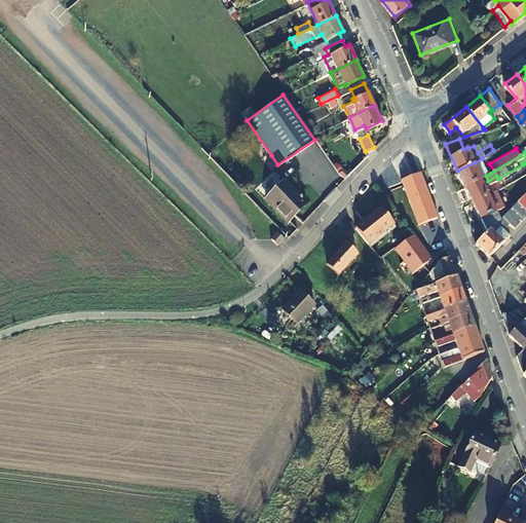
[(457,171),(464,186),(482,178),(484,177),(486,176),(490,174),(482,158),(475,162),(457,171)]
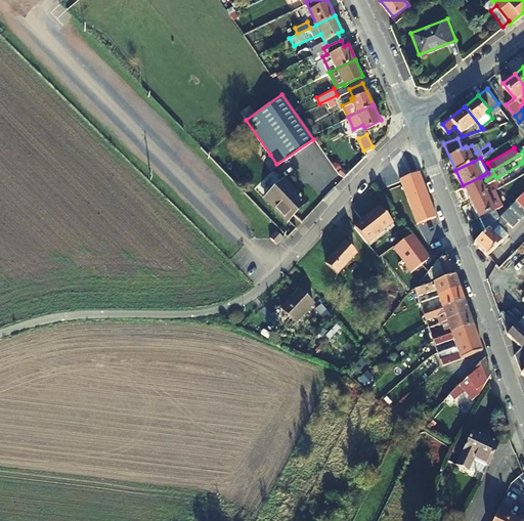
[(417,222),(436,214),(418,166),(399,173),(417,222)]
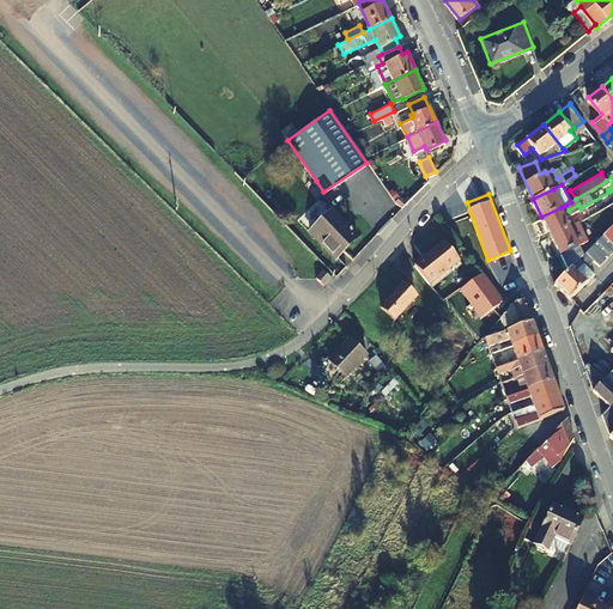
[(570,225),(574,223),(572,219),(568,220),(562,207),(541,217),(550,236),(570,225)]
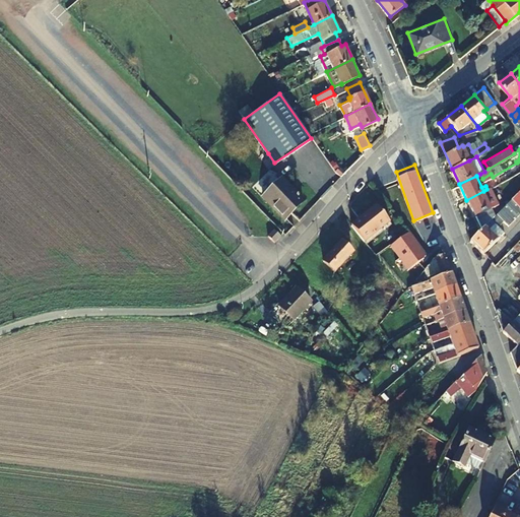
[(304,198),(282,177),(263,195),(285,217),(304,198)]
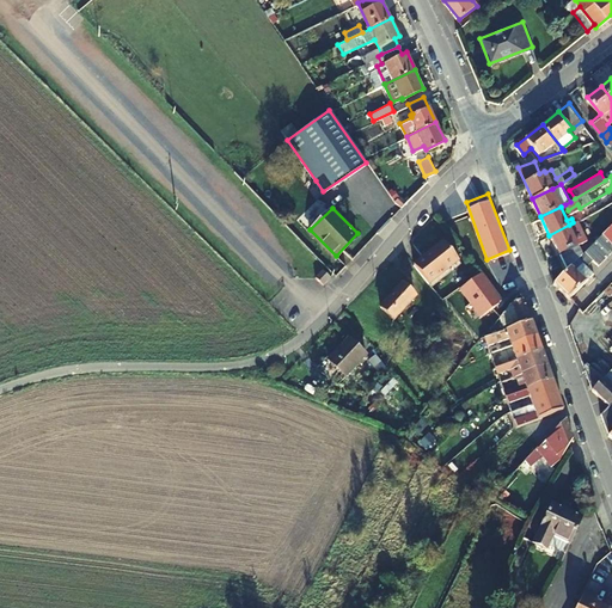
[(569,225),(549,235),(557,252),(564,270),(567,268),(581,253),(576,244),(585,239),(576,221),(573,222),(569,225)]
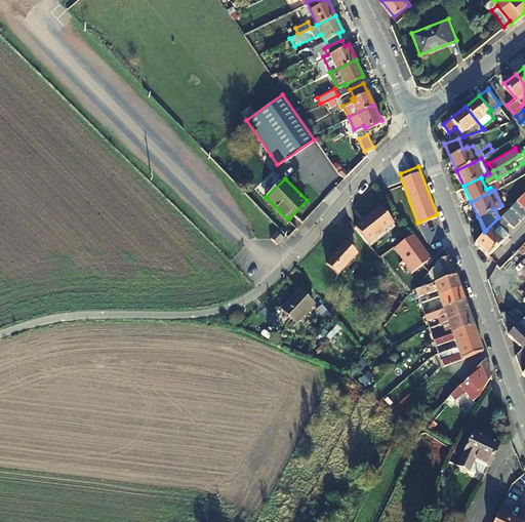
[(484,232),(475,241),(488,253),(509,233),(503,227),(509,222),(511,225),(524,209),(524,190),(498,217),(486,230),(484,232)]
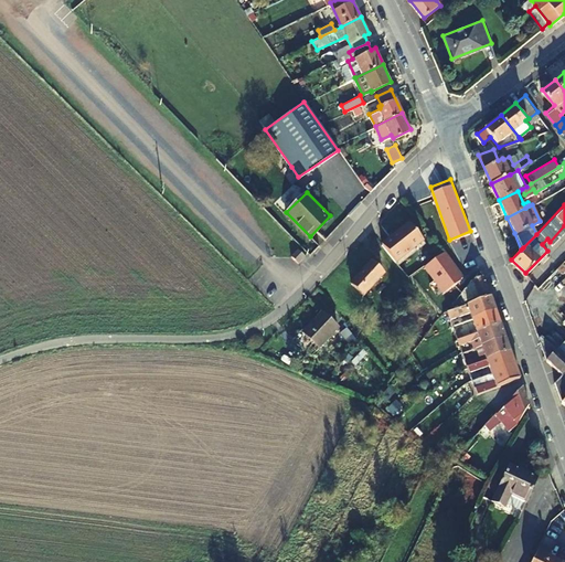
[(408,223),(382,245),(395,261),(396,262),(423,240),(408,223)]
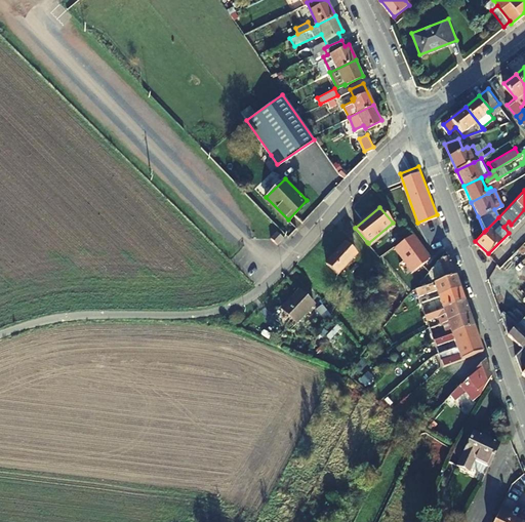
[(355,249),(339,237),(322,257),(337,270),(355,249)]
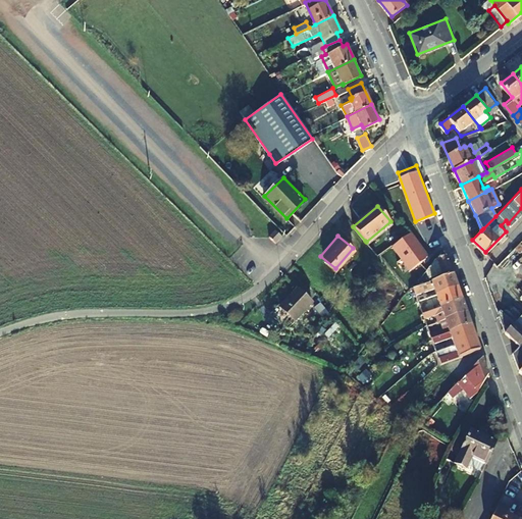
[(281,251),(288,244),(280,239),(274,245),(281,251)]
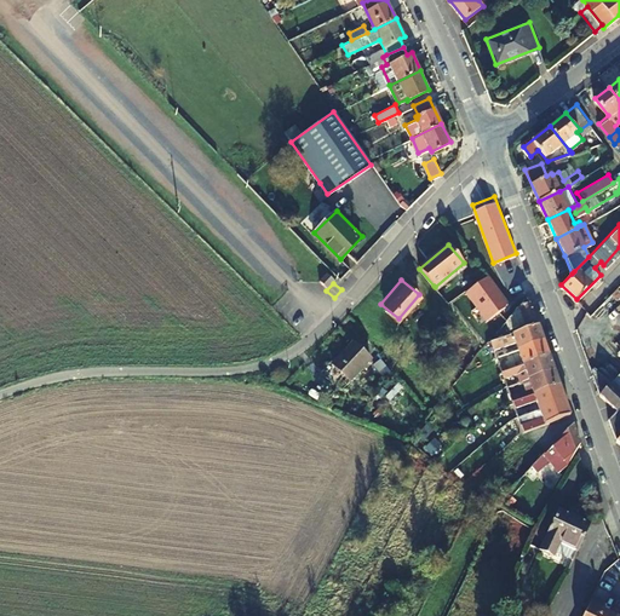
[(517,306),(506,318),(511,332),(538,323),(529,300),(517,306)]
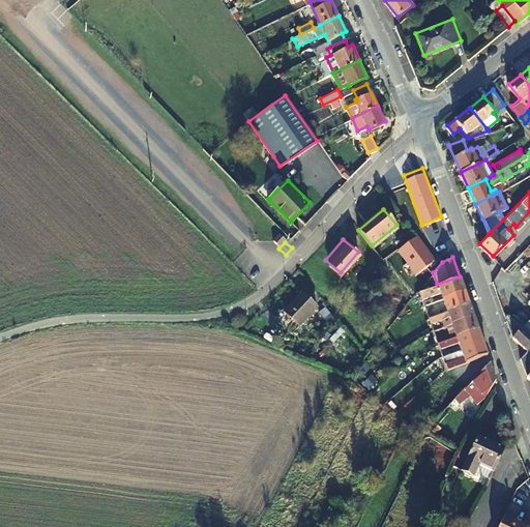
[(460,276),(437,284),(419,289),(421,296),(440,290),(442,297),(464,289),(460,276)]
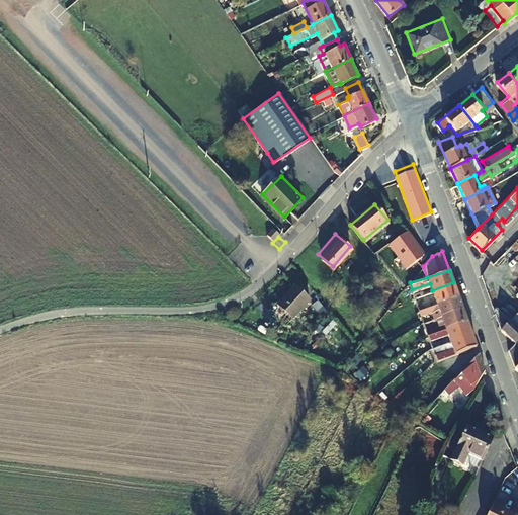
[(453,282),(432,290),(434,297),(418,304),(419,309),(422,308),(458,294),(453,282)]
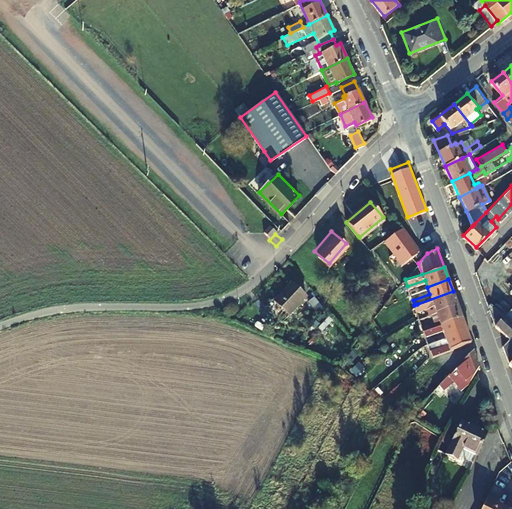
[(305,297),(291,284),(274,303),(288,315),(305,297)]
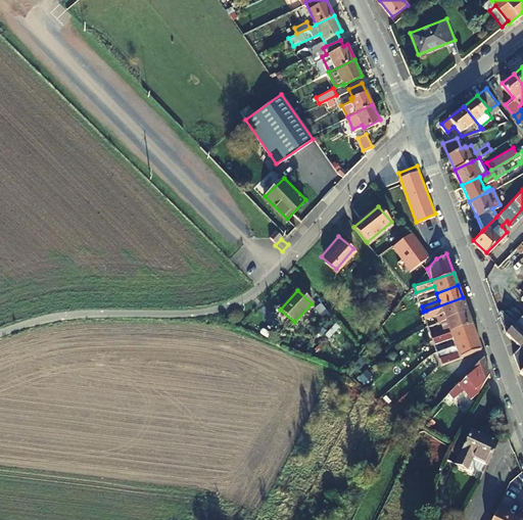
[(430,324),(445,319),(467,311),(463,297),(426,311),(430,324)]
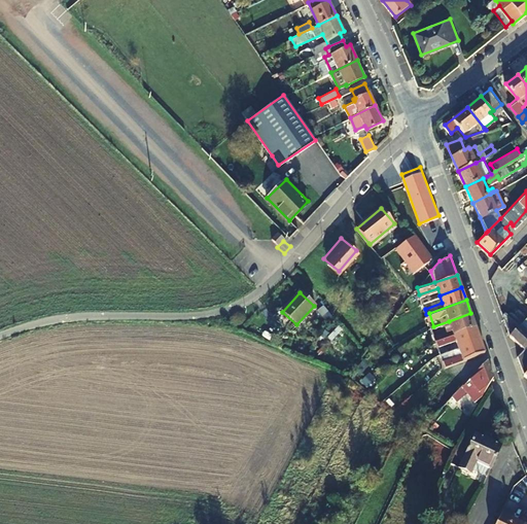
[(433,334),(435,340),(436,339),(473,325),(475,325),(470,313),(449,321),(451,327),(433,334)]
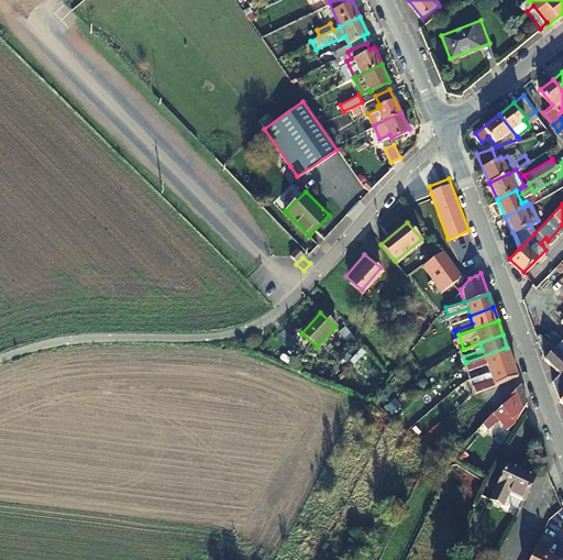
[(560,371),(562,366),(562,353),(562,354),(562,353),(562,337),(544,357),(560,371)]
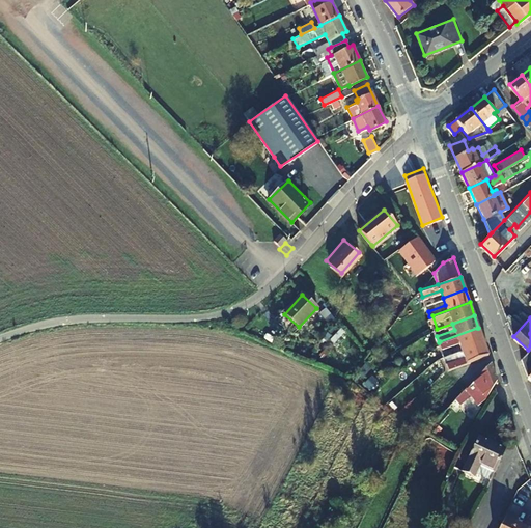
[(439,342),(441,348),(458,341),(462,349),(483,341),(478,328),(477,328),(440,341),(439,342)]
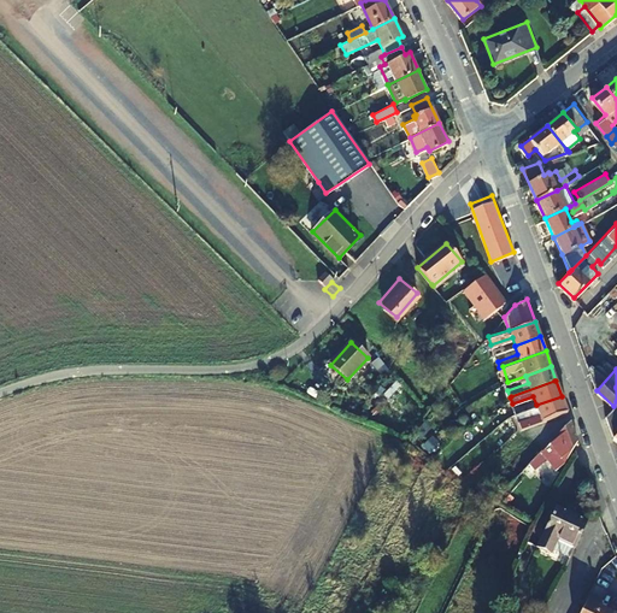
[(536,405),(533,406),(535,414),(518,420),(519,426),(566,411),(562,396),(536,405)]
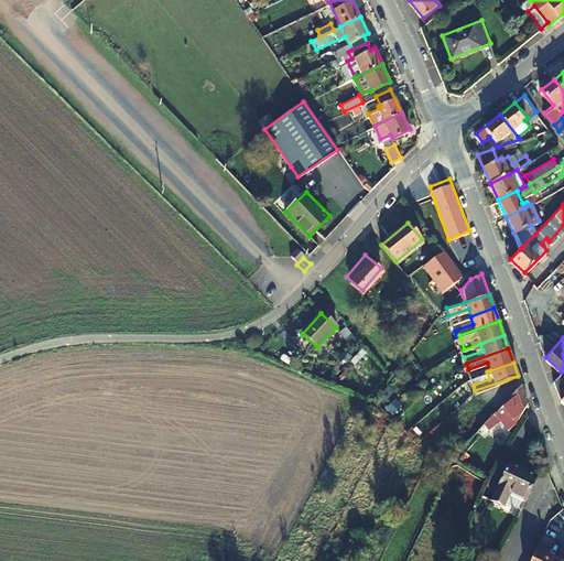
[(563,367),(561,371),(554,380),(556,388),(557,386),(563,379),(563,367)]
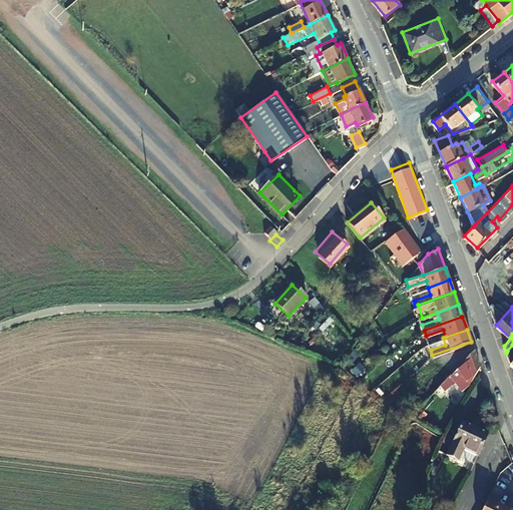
[(449,375),(440,385),(445,389),(453,380),(462,389),(469,383),(480,365),(474,349),(473,351),(449,375)]
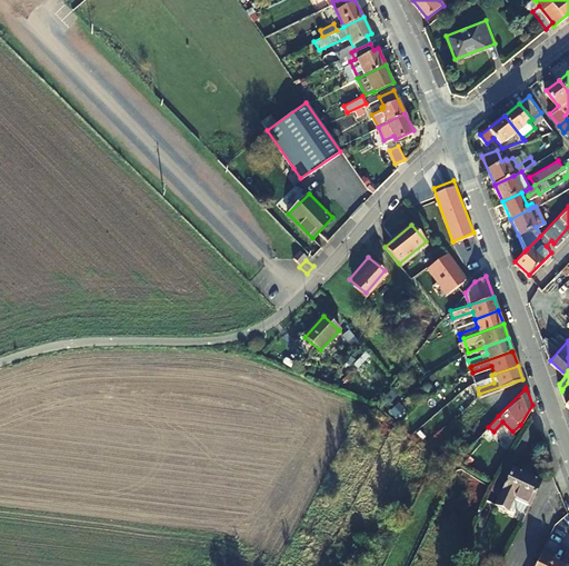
[(498,416),(488,408),(473,424),(477,428),(455,453),(449,449),(446,453),(453,457),(457,459),(488,427),(498,416)]
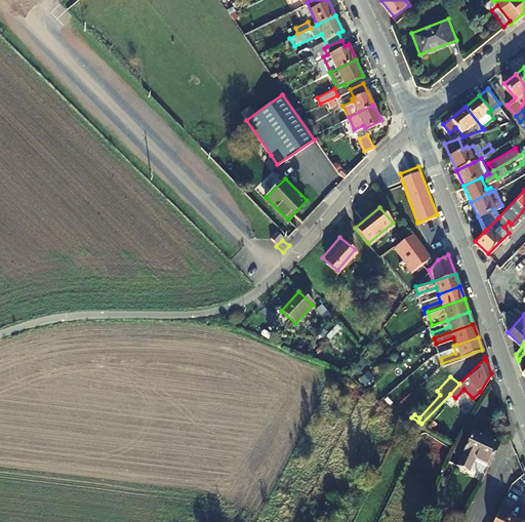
[(474,431),(457,466),(471,472),(472,468),(485,474),(489,466),(500,443),(474,431)]
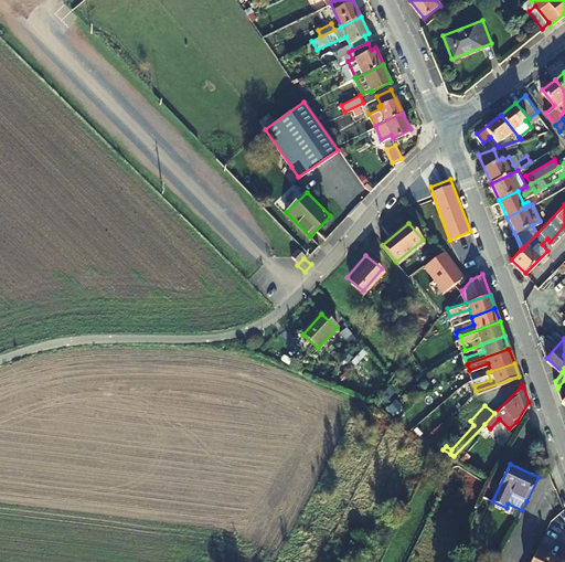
[(530,561),(545,561),(550,554),(537,549),(530,561)]
